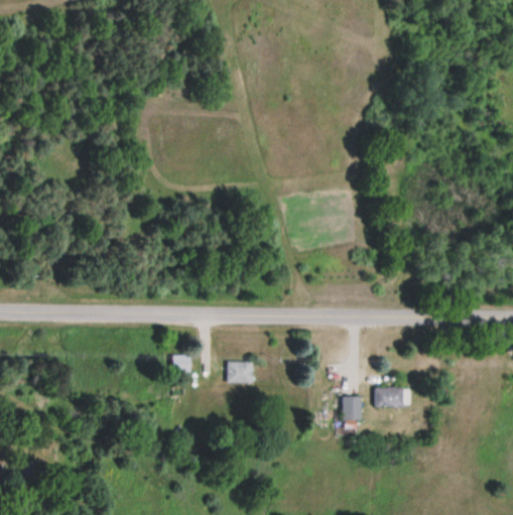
[(190,374),(190,355),(172,355),(172,374),(190,374)]
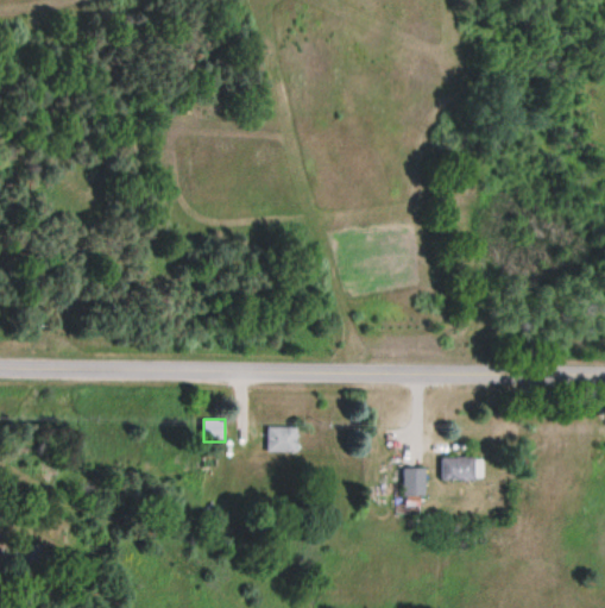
[(298,427),(269,427),(269,452),(298,452),(298,427)]
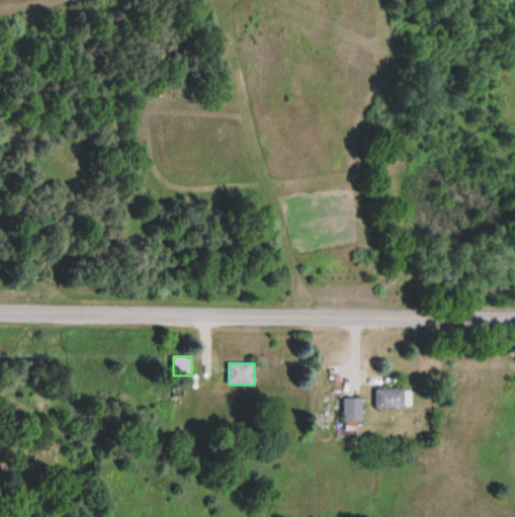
[(408,410),(408,390),(376,390),(376,410),(408,410)]
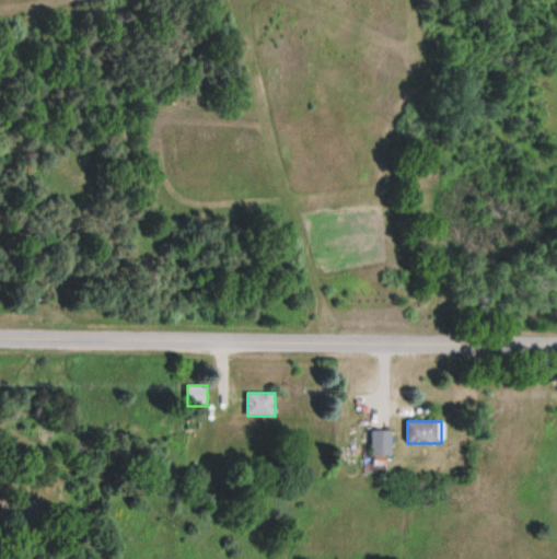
[(373,467),(391,467),(391,430),(373,430),(373,467)]
